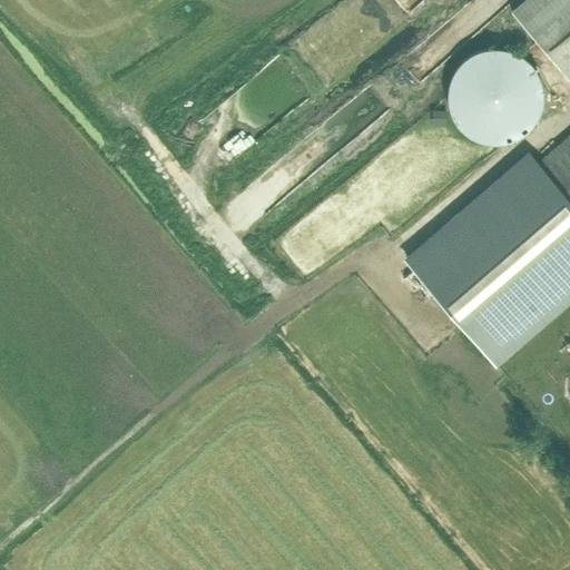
[(569,0),(517,0),(569,68),(569,67),(569,21),(561,10),(569,3),(569,0)]
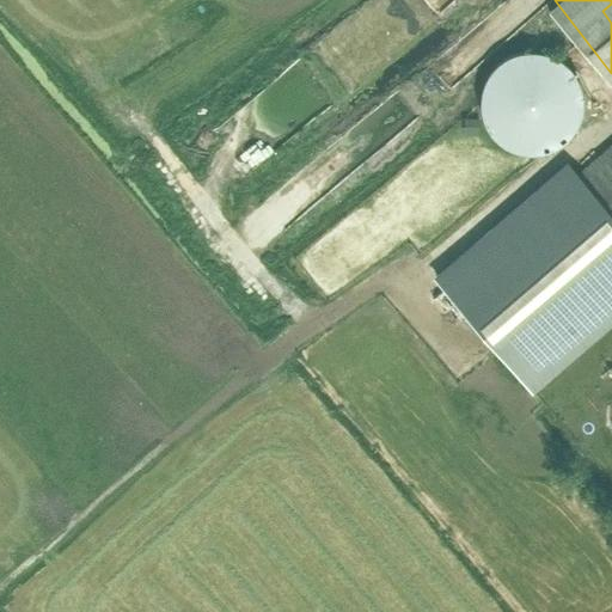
[(521,53),(514,54),(502,60),(495,66),(489,72),(484,80),(482,86),(479,97),(479,104),(482,118),(484,126),(488,132),(493,138),(497,142),(509,151),(519,154),(530,155),(536,155),(549,152),(560,147),(568,140),(575,132),(581,120),(583,108),(583,102),(581,91),(580,85),(575,75),(569,68),(560,60),(551,55),(538,51),(530,51),(521,53)]
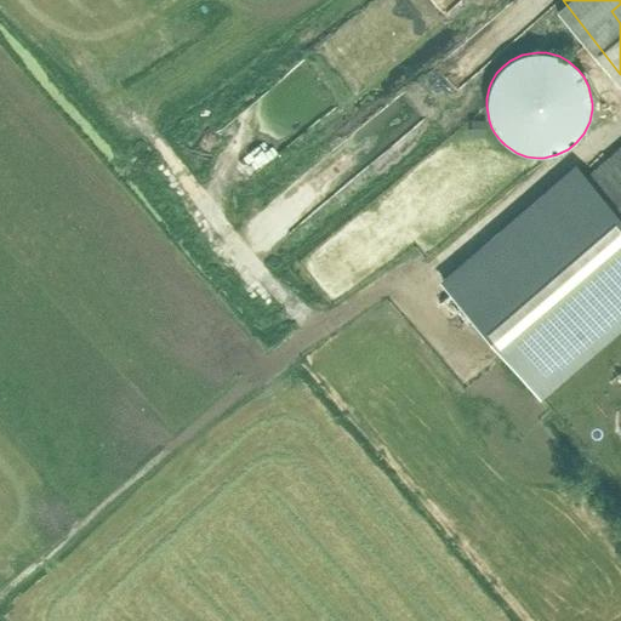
[(620,146),(586,177),(579,167),(444,284),(537,393),(620,322),(620,146)]
